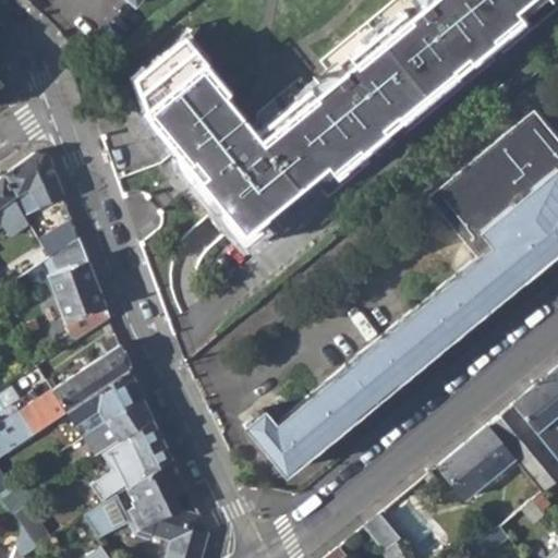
[(402,8),(346,55),(351,61),(312,92),(307,85),(253,130),(220,92),(225,88),(182,35),(132,75),(147,117),(171,148),(174,147),(186,158),(198,173),(204,189),(240,230),(323,162),(331,174),(360,150),(358,147),(381,128),(378,123),(393,112),(399,119),(455,73),(449,67),(464,53),(468,58),(492,39),(494,41),(521,19),(513,8),(522,0),(425,0),(408,15),(402,8)]
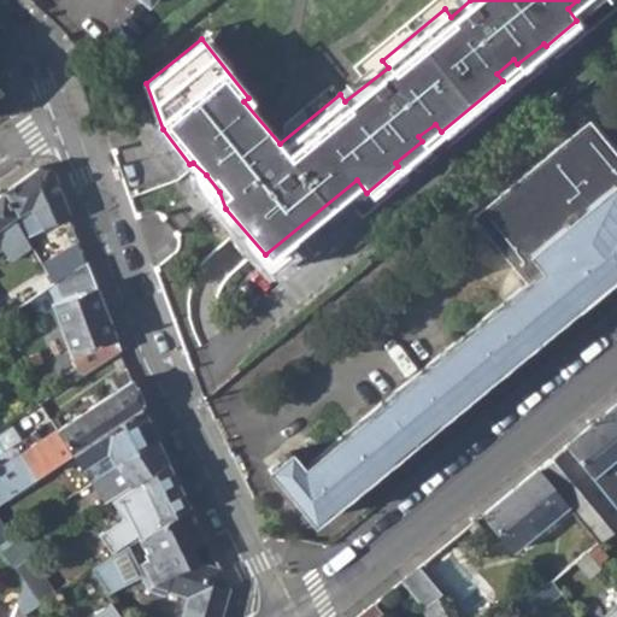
[(270,468),(313,518),(616,266),(616,159),(589,128),(480,216),(532,280),(306,465),(292,450),(270,468)]
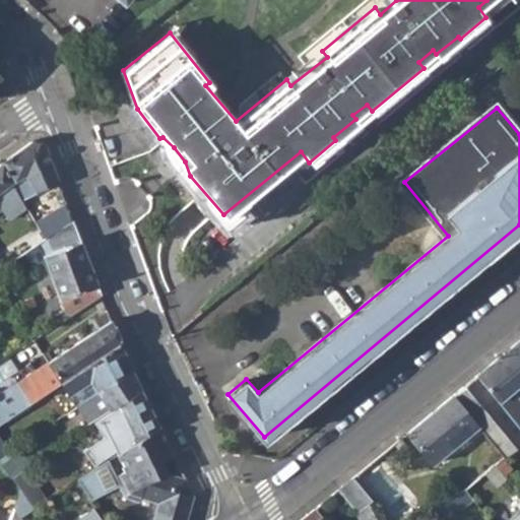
[(59,179),(45,142),(33,139),(3,160),(14,181),(24,200),(59,179)]
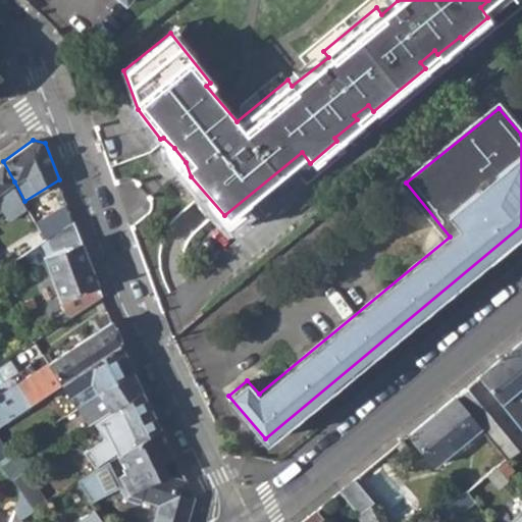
[(0,162),(0,191),(14,181),(3,161),(0,162)]
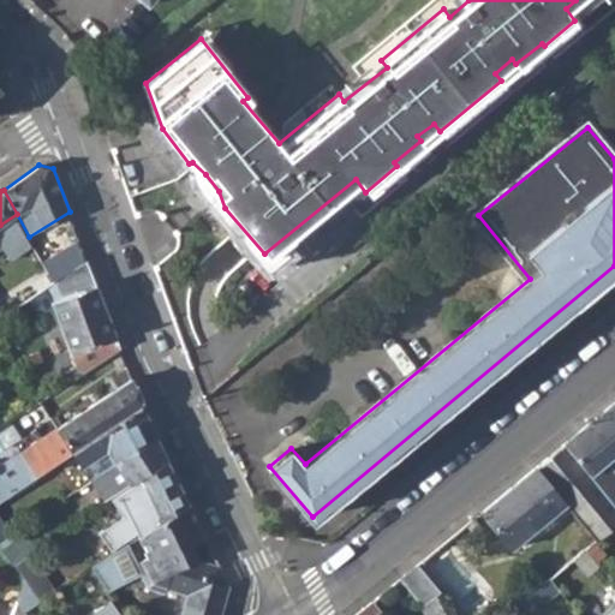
[(47,270),(54,282),(87,260),(83,249),(58,267),(53,261),(45,266),(47,270)]
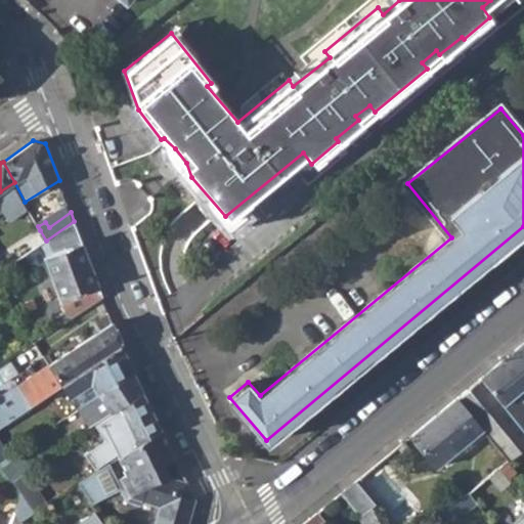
[(45,323),(50,331),(101,296),(74,221),(46,241),(66,310),(45,323)]
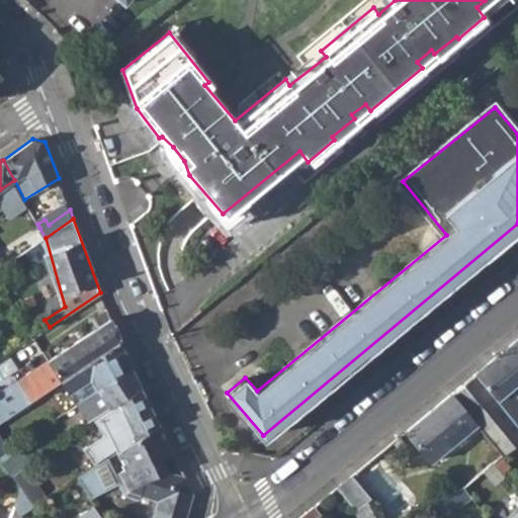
[(39,228),(0,254),(7,264),(46,238),(39,228)]
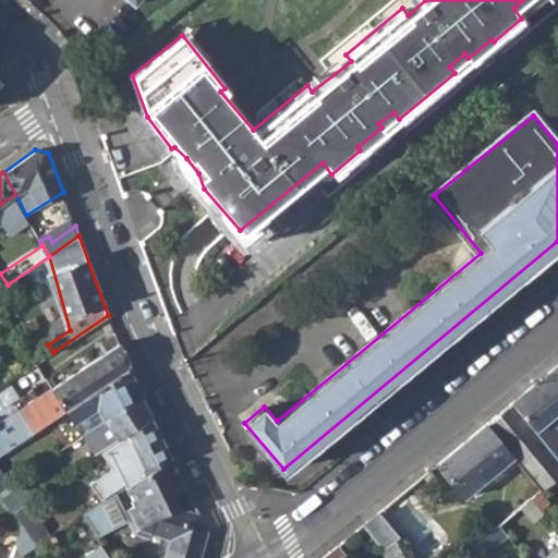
[(118,343),(52,388),(67,410),(128,367),(118,343)]
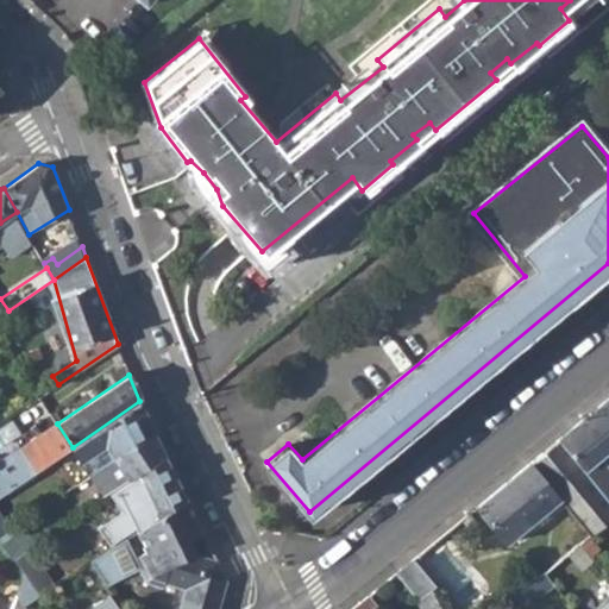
[(608,400),(559,441),(608,502),(608,465),(602,458),(608,452),(608,400)]
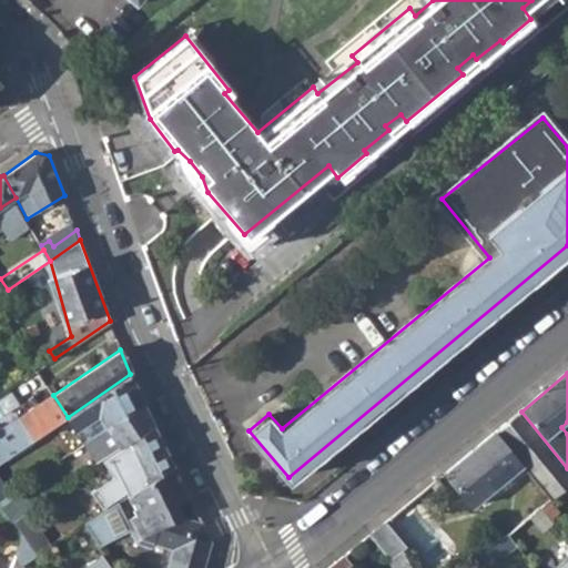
[(68,417),(44,434),(52,445),(77,429),(84,442),(143,402),(130,374),(68,417)]
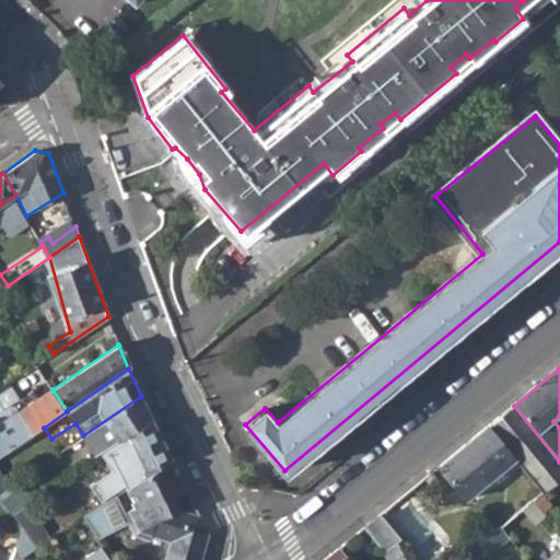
[(0,457),(44,428),(67,411),(53,389),(0,426),(0,457)]
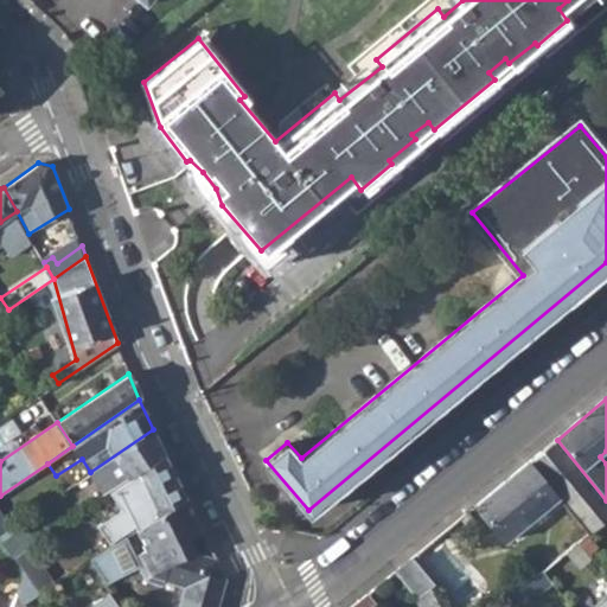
[(153,429),(90,472),(96,480),(106,475),(112,487),(115,485),(127,477),(134,472),(164,452),(153,429)]
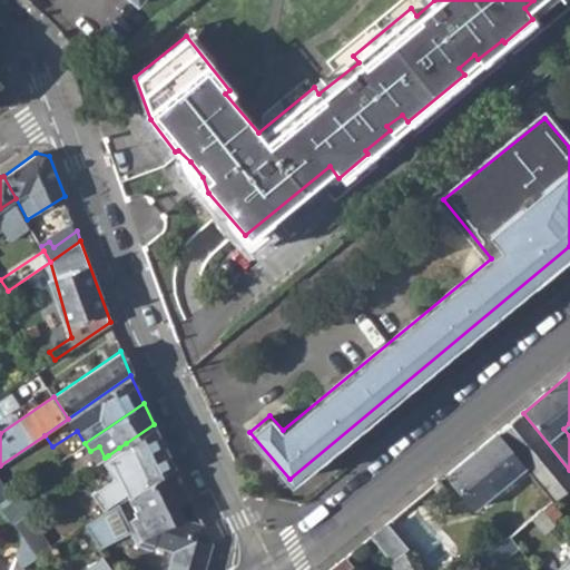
[(446,477),(472,512),(523,473),(551,508),(552,507),(569,491),(569,470),(523,413),(446,477)]
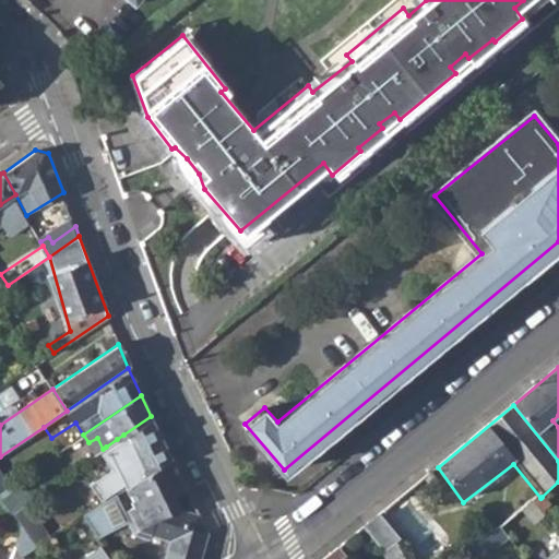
[(170,454),(151,416),(123,435),(117,439),(106,447),(103,449),(97,453),(108,468),(86,484),(99,502),(126,484),(139,476),(170,454)]
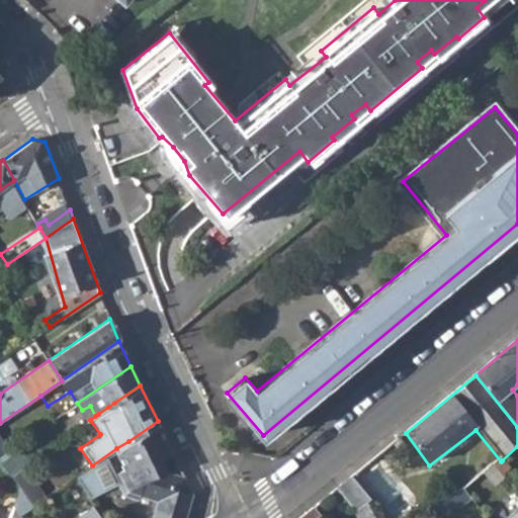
[(176,461),(158,421),(128,441),(116,448),(92,465),(75,478),(88,498),(118,484),(123,495),(138,498),(139,493),(157,498),(151,517),(187,517),(194,495),(183,472),(169,479),(165,466),(176,461)]
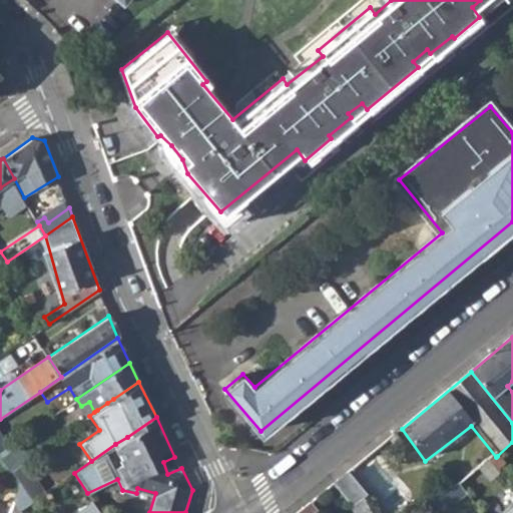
[(22,464),(29,459),(24,452),(16,440),(8,446),(0,451),(0,458),(10,472),(22,464)]
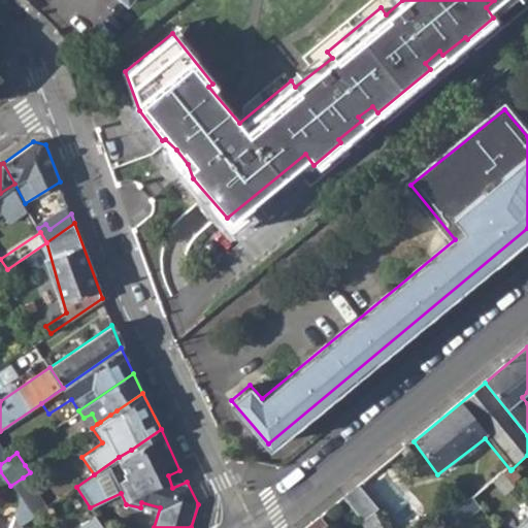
[(504,475),(514,488),(522,482),(512,469),(510,470),(504,475)]
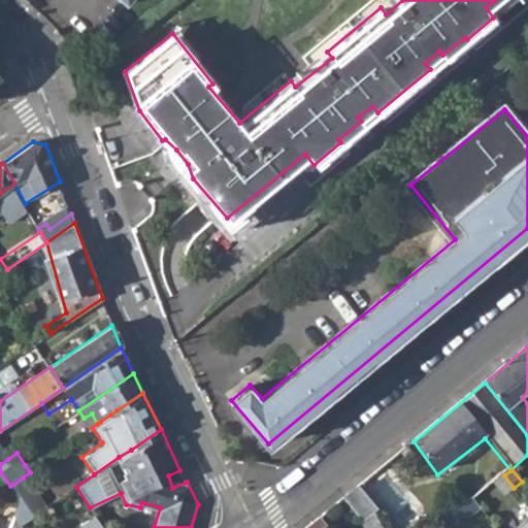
[(472,502),(485,517),(517,490),(514,488),(504,475),(472,502)]
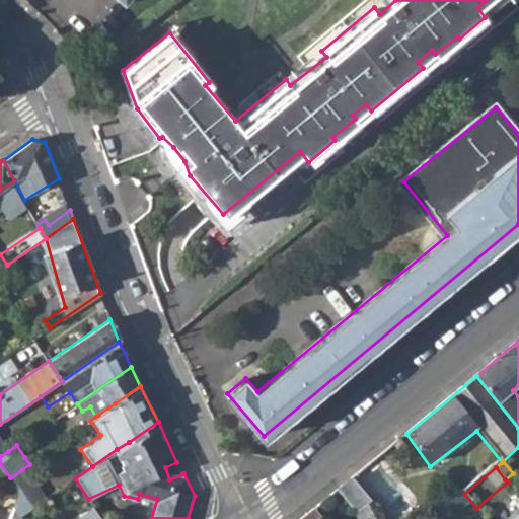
[(20,493),(30,508),(44,500),(22,469),(10,477),(20,493)]
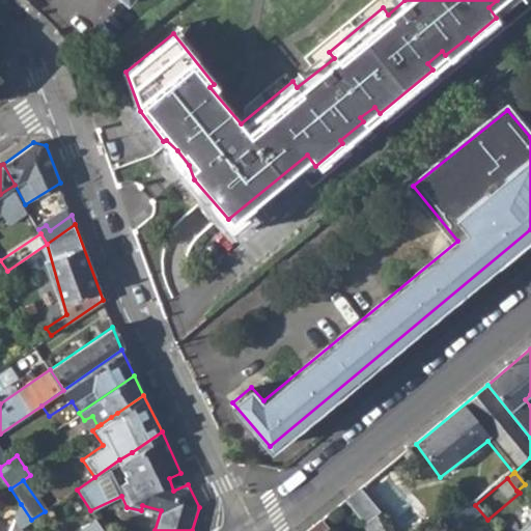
[(362,525),(364,530),(382,530),(375,514),(379,511),(361,488),(346,500),(364,524),(362,525)]
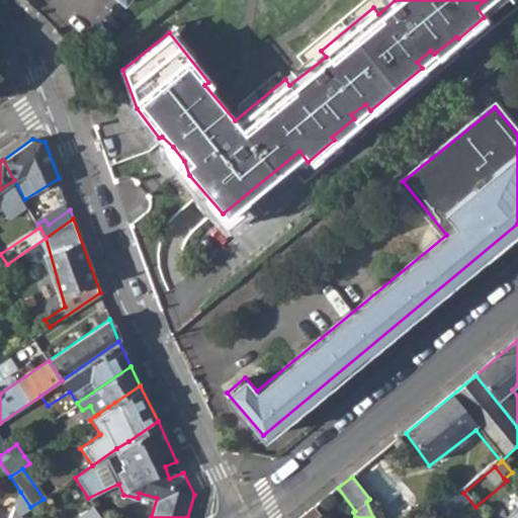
[(14,507),(20,514),(30,507),(20,492),(14,507)]
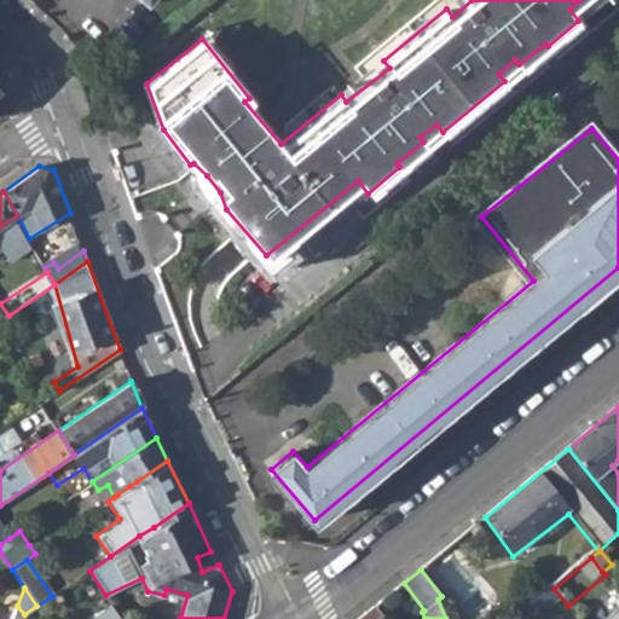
[(504,607),(513,618),(514,618),(531,609),(525,597),(504,607)]
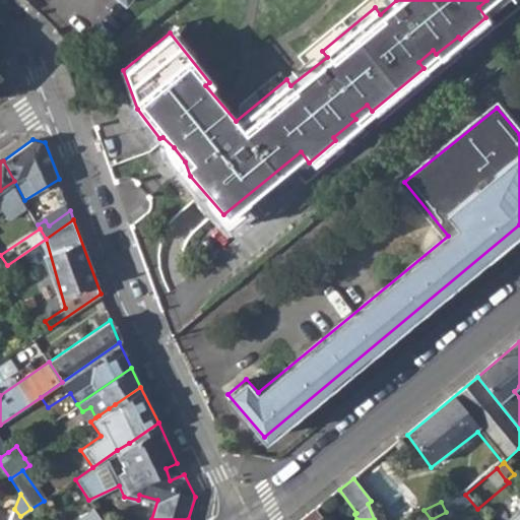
[(101,519),(92,508),(74,519),(101,519)]
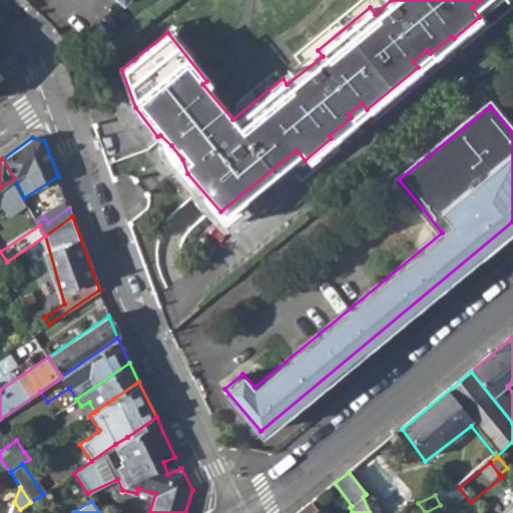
[(320,512),(311,502),(295,512),(320,512)]
